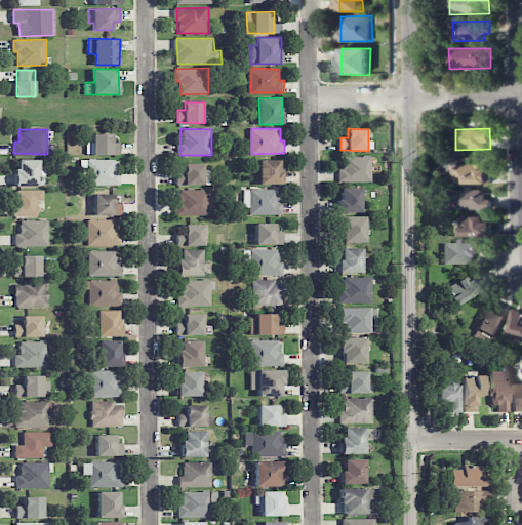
[(94,155),(121,155),(121,142),(114,142),(113,133),(93,133),(94,155)]
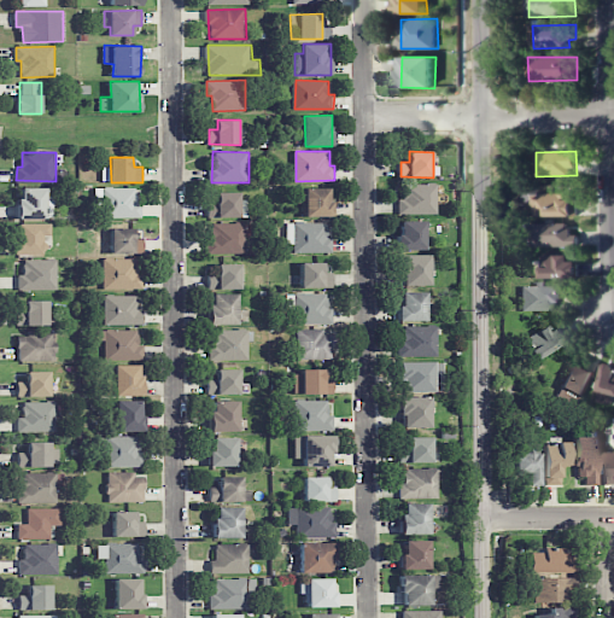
[(439,213),(439,184),(410,184),(411,197),(399,197),(401,214),(439,213)]
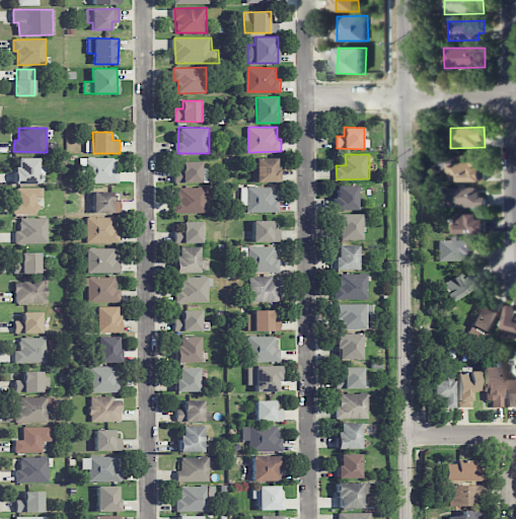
[(16,183),(46,183),(46,166),(40,166),(40,158),(17,157),(16,183)]
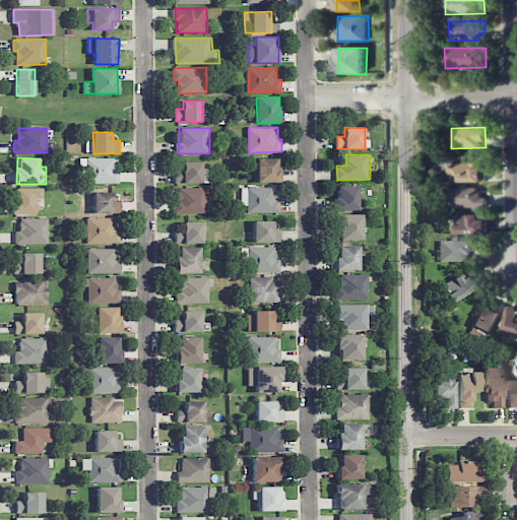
[(115,157),(85,157),(85,183),(120,183),(120,169),(115,169),(115,157)]
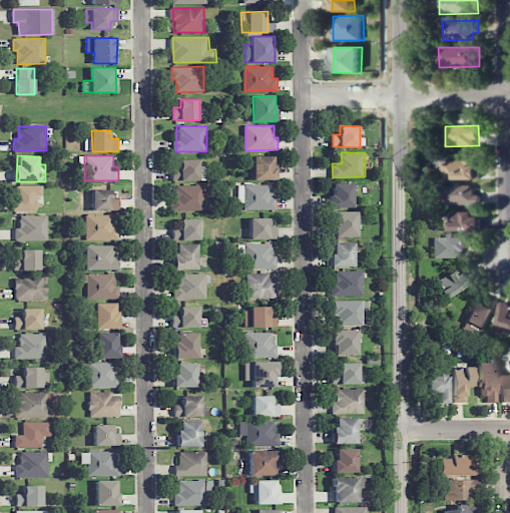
[(276,156),(248,156),(248,167),(253,167),(253,179),(277,179),(276,156)]
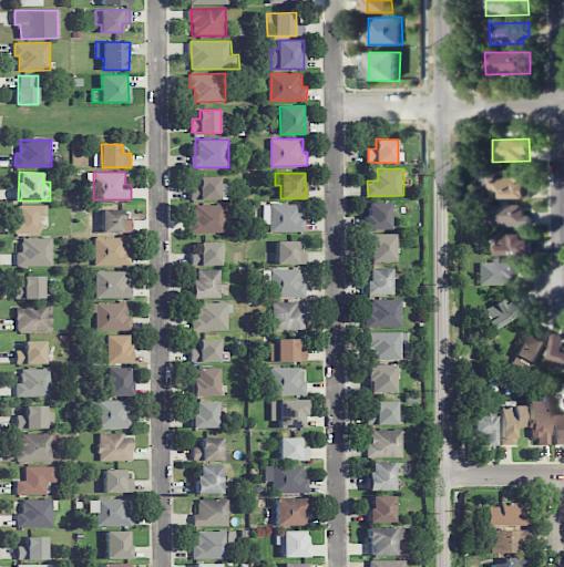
[(222,176),(201,176),(201,186),(195,186),(195,199),(227,199),(227,184),(222,184),(222,176)]
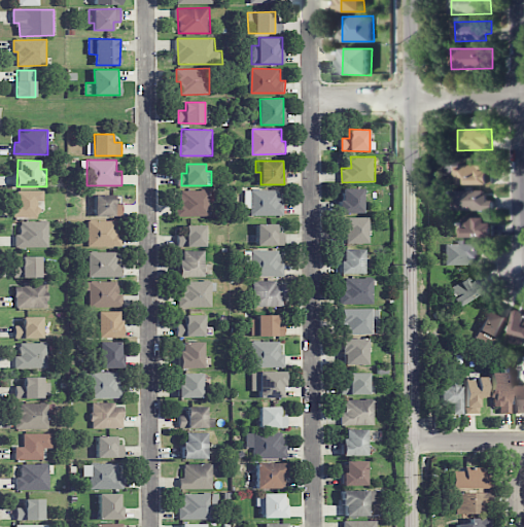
[(457,185),(493,184),(493,165),(456,166),(457,185)]
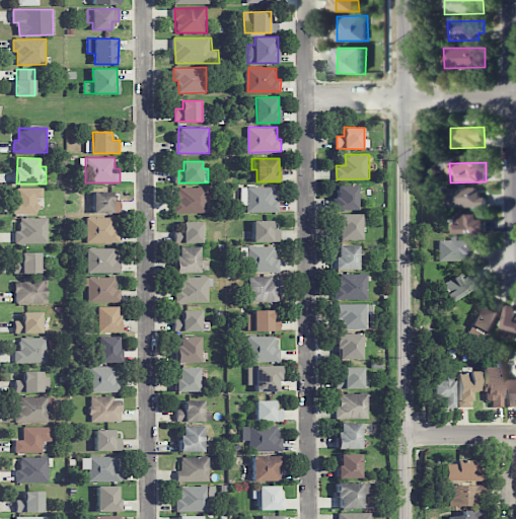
[(358,186),(337,186),(337,210),(359,209),(358,186)]
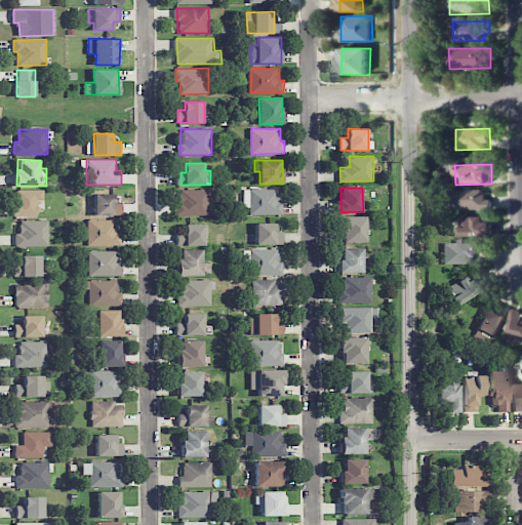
[(181,215),(209,215),(210,190),(181,189),(181,215)]
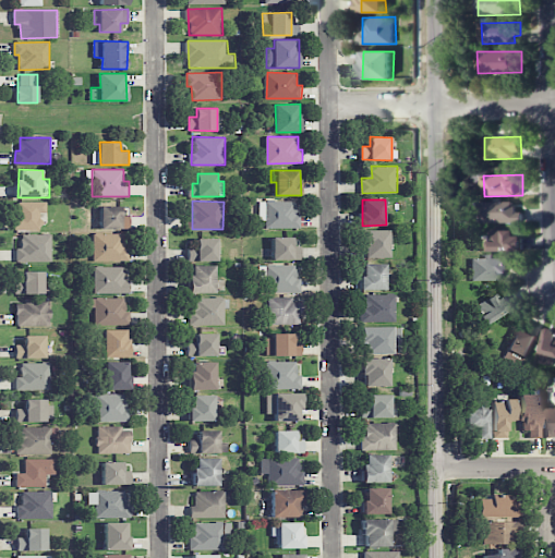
[(302,228),(302,214),(297,214),(297,201),(267,201),(266,228),(302,228)]
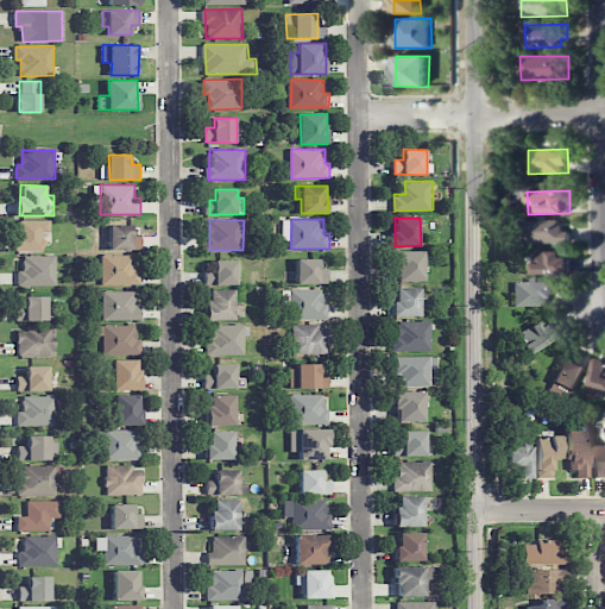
[(18,250),(46,250),(46,232),(52,232),(52,220),(17,220),(18,250)]
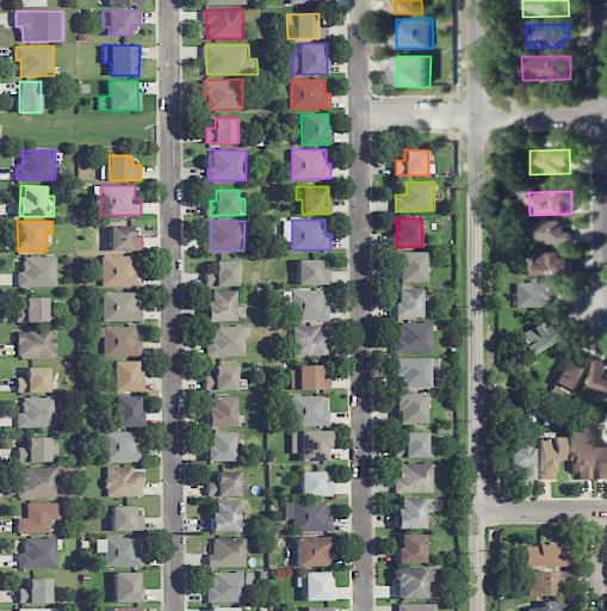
[(527,244),(575,244),(575,233),(564,233),(564,221),(527,221),(527,244)]
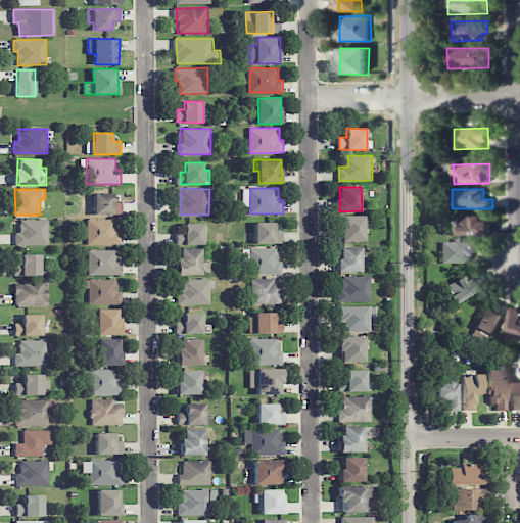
[(114,193),(95,193),(95,215),(123,214),(123,201),(114,201),(114,193)]
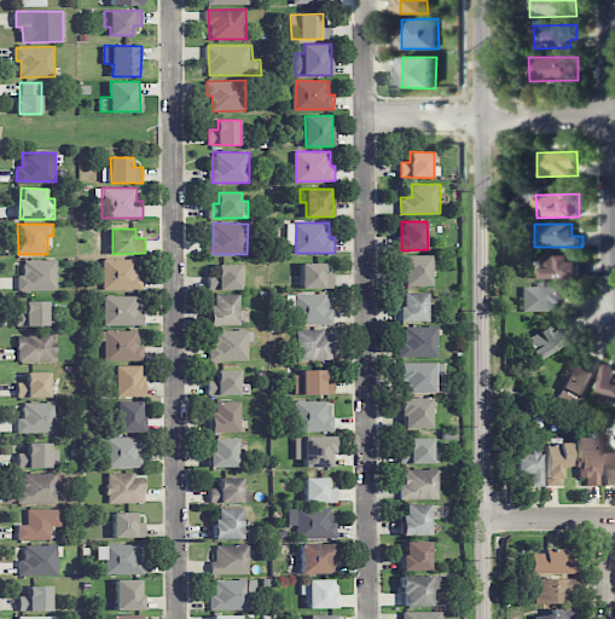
[(433,285),(431,255),(402,255),(404,285),(433,285)]
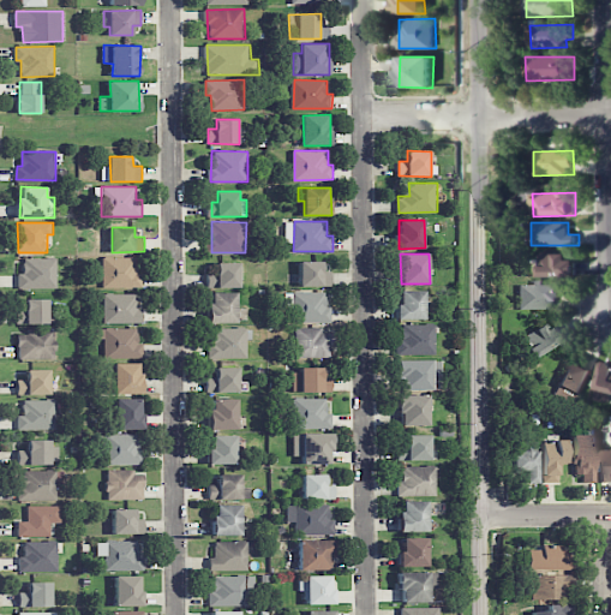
[(543,278),(577,276),(576,256),(541,256),(543,278)]
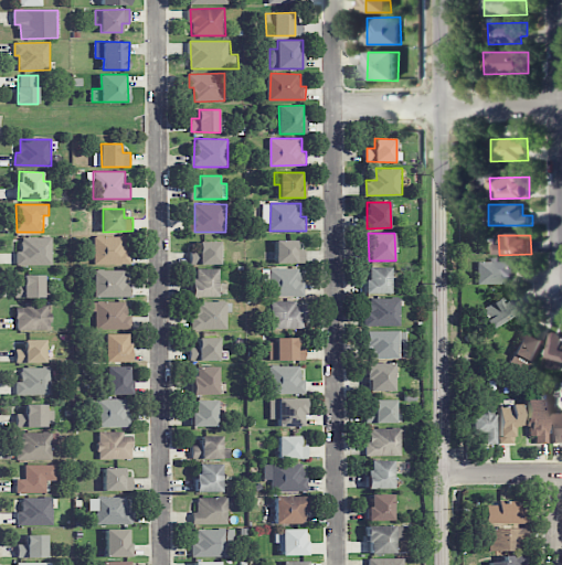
[(54,265),(54,237),(23,236),(23,251),(19,251),(19,264),(54,265)]
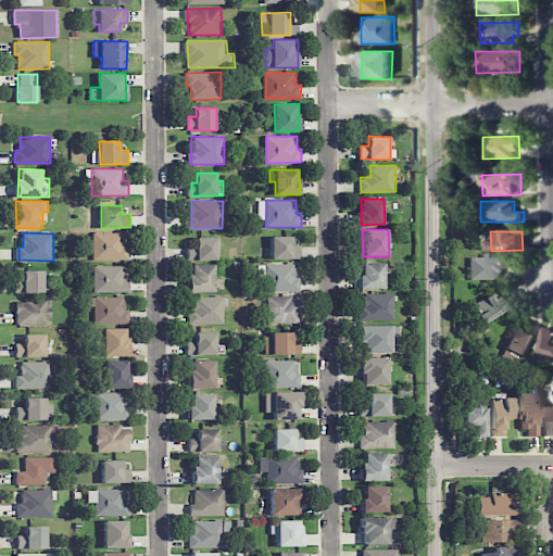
[(125,232),(95,232),(93,260),(129,260),(129,247),(125,247),(125,232)]
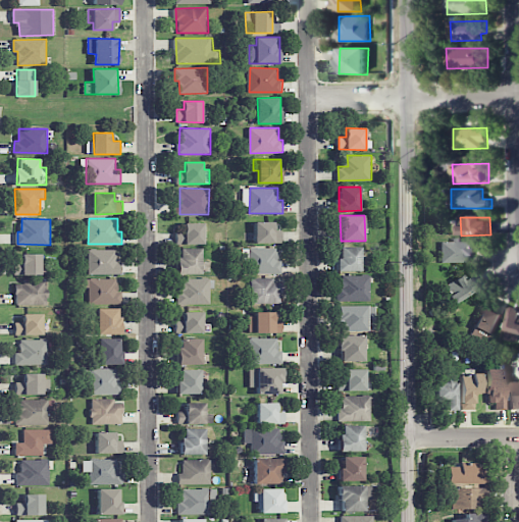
[(255,243),(282,243),(282,230),(274,230),(274,221),(255,221),(255,243)]
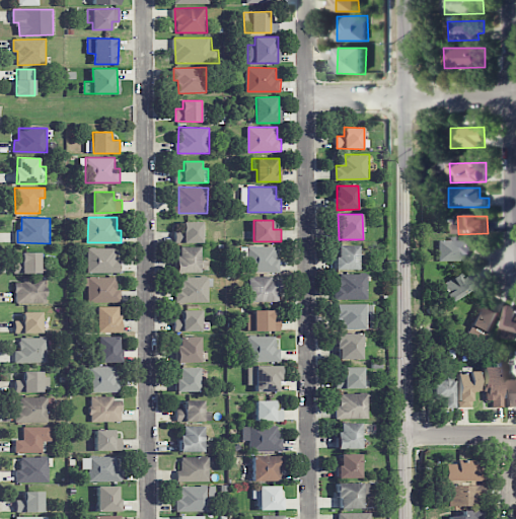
[(204,221),(185,222),(185,230),(176,230),(176,242),(182,242),(182,243),(204,242),(204,221)]
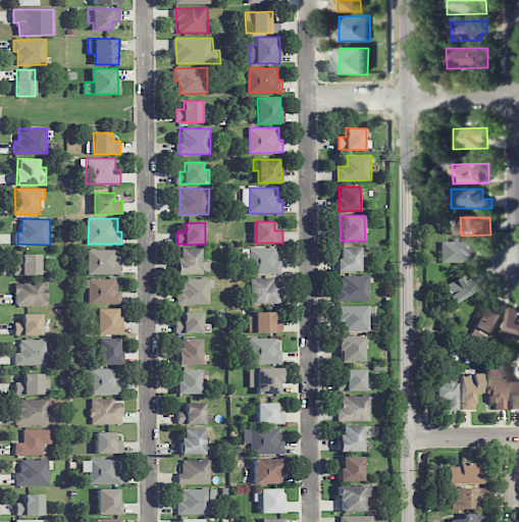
[(443,262),(473,263),(474,241),(454,240),(454,242),(444,242),(443,262)]
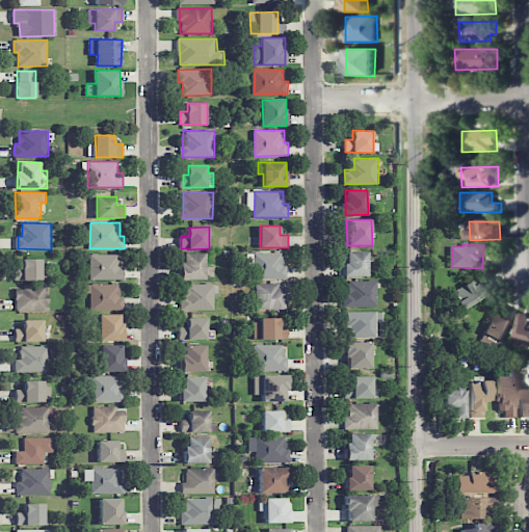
[(369,275),(368,250),(345,251),(346,276),(369,275)]
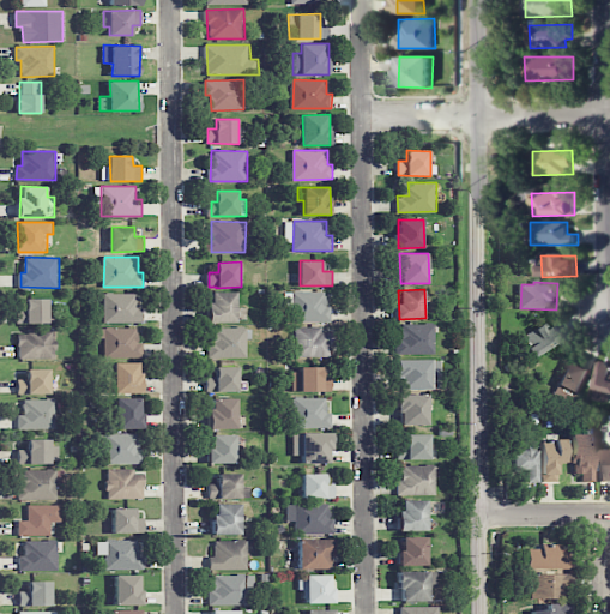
[(237,321),(237,292),(211,292),(211,323),(237,321)]
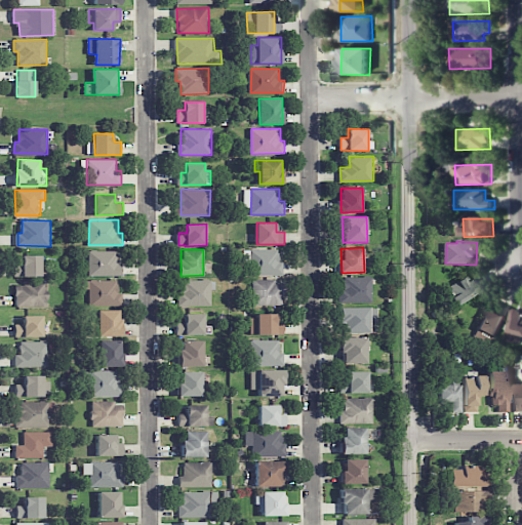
[(280,249),(251,249),(251,275),(284,276),(285,261),(280,261),(280,249)]
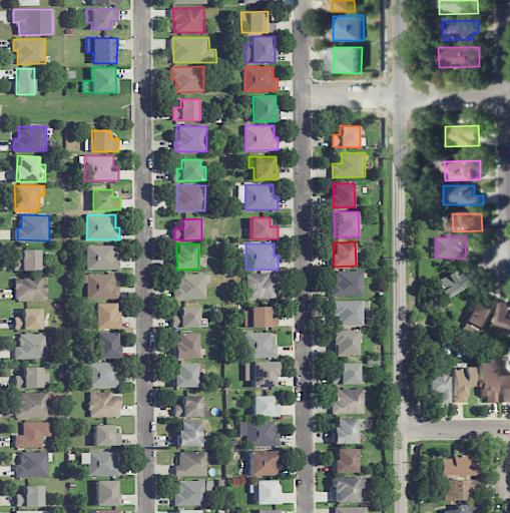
[(116,245),(88,244),(87,270),(120,270),(120,258),(116,258),(116,245)]
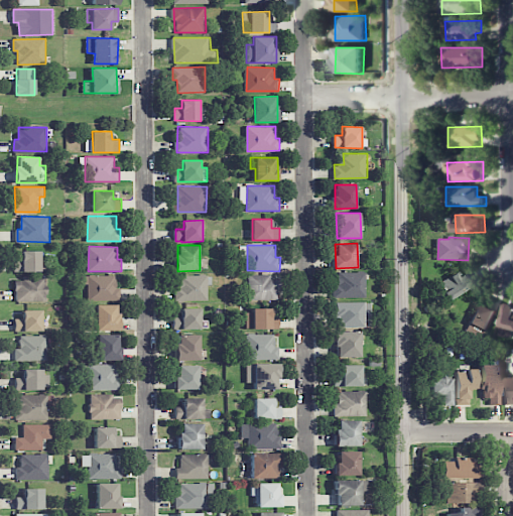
[(16,272),(48,271),(47,259),(42,259),(41,251),(22,251),(23,259),(15,259),(16,272)]
